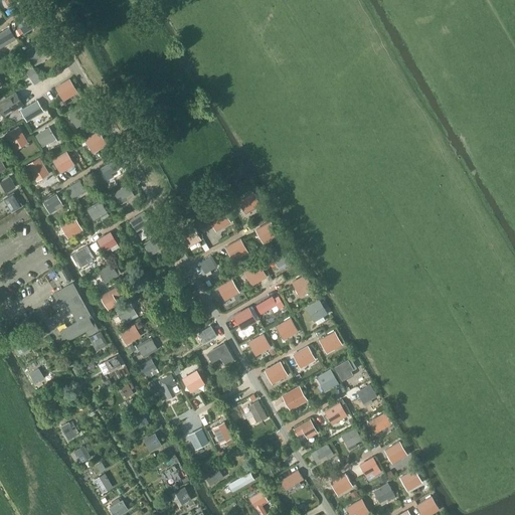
[(29,12),(16,20),(22,29),(24,33),(37,24),(29,12)]
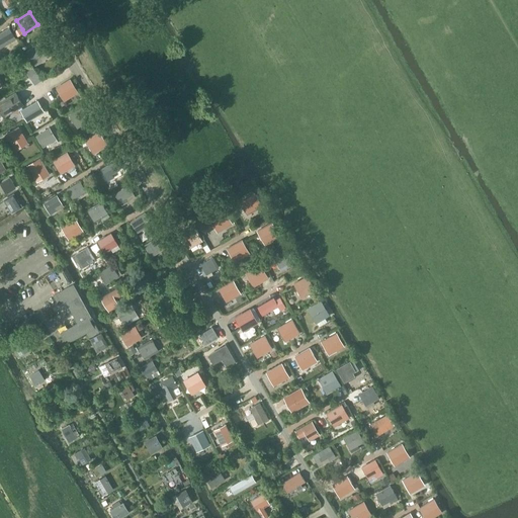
[(0,30),(0,41),(1,45),(14,36),(8,26),(0,30)]
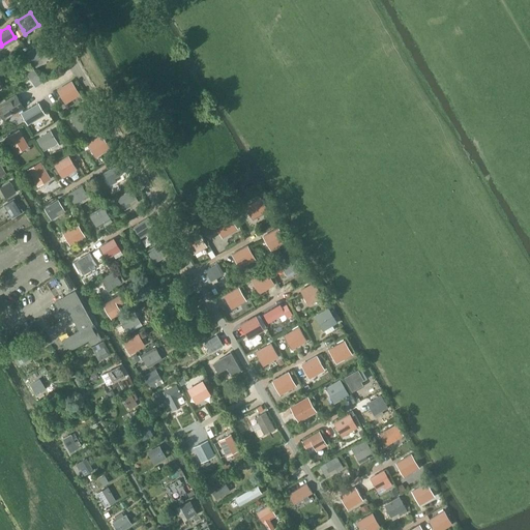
[(21,29),(16,32),(19,37),(24,34),(21,29)]
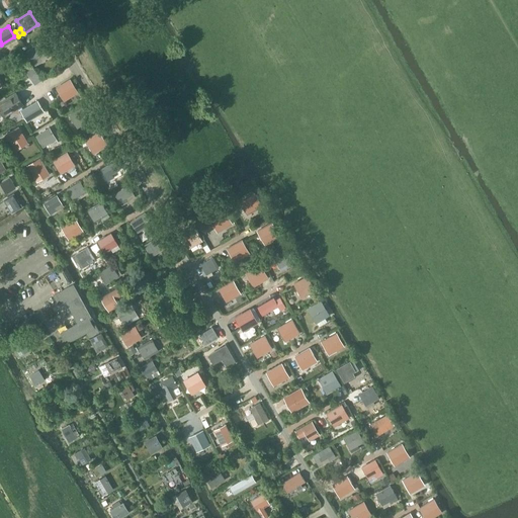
[(39,44),(26,52),(35,65),(41,61),(39,58),(47,54),(39,44)]
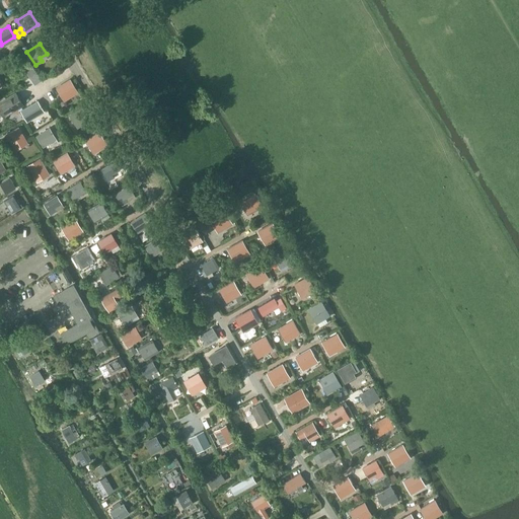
[(30,64),(23,68),(34,85),(42,81),(30,64)]
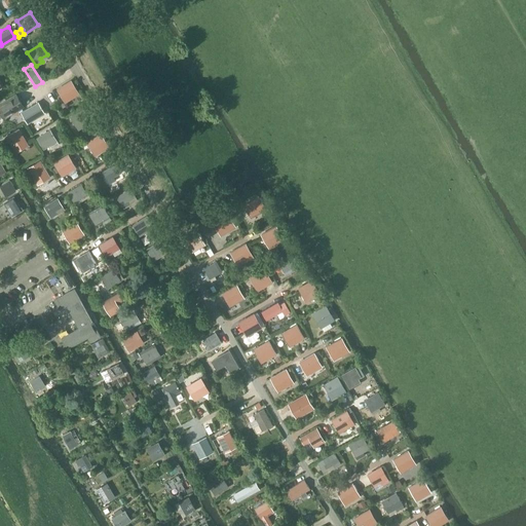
[(71,81),(58,88),(66,102),(79,94),(71,81)]
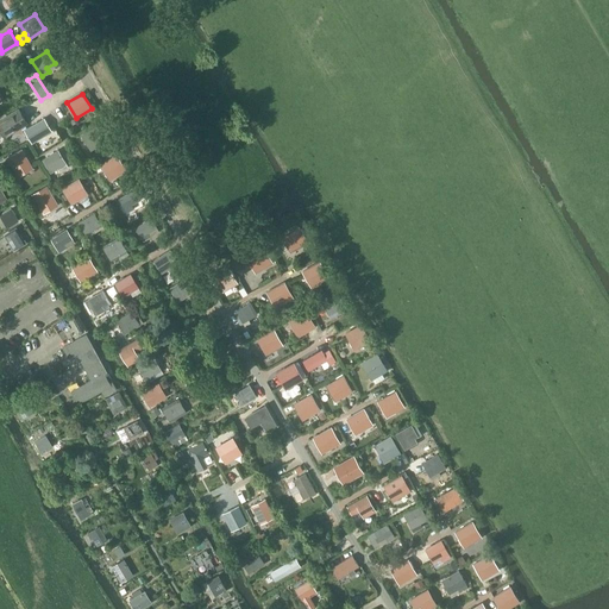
[(20,127),(26,124),(18,110),(0,121),(0,126),(6,136),(20,127)]
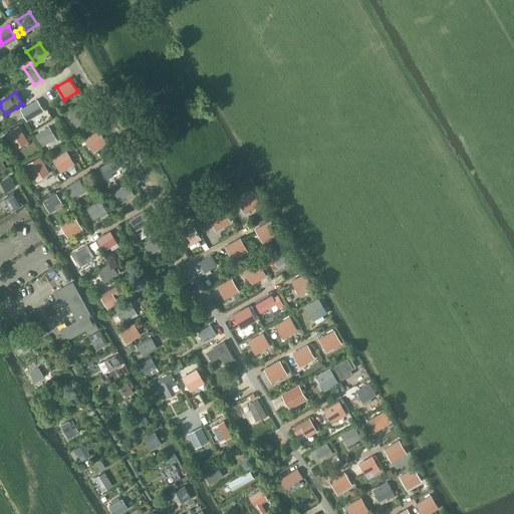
[(44,111),(38,99),(20,109),(27,120),(44,111)]
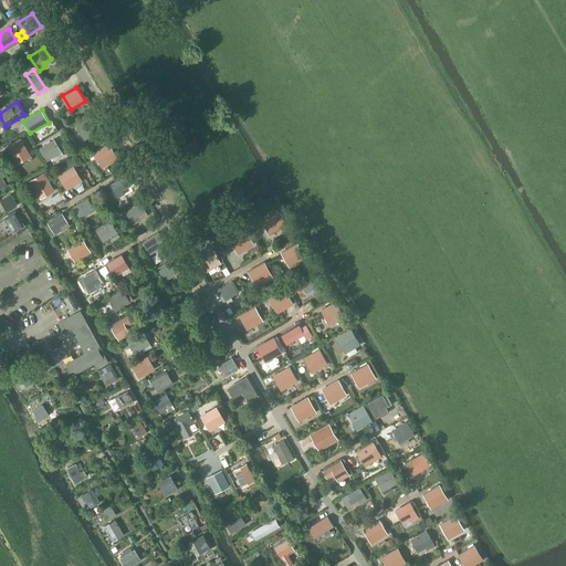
[(90,117),(75,126),(84,140),(91,137),(90,134),(97,129),(90,117)]
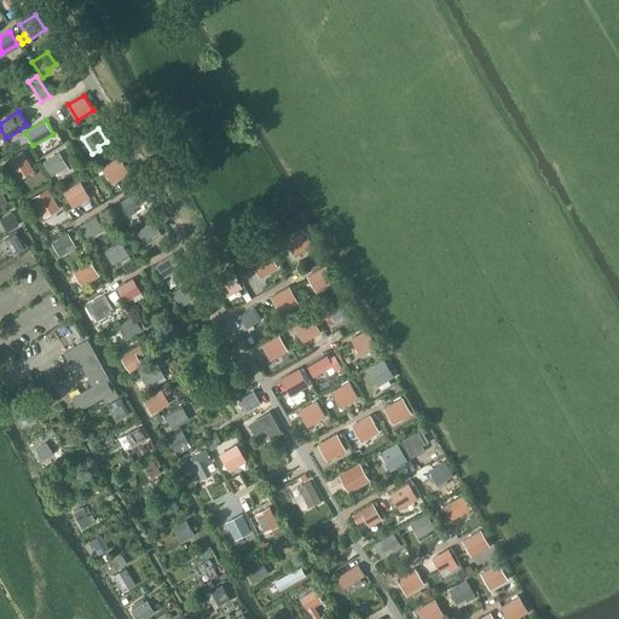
[(32,167),(22,152),(7,161),(18,179),(25,175),(23,173),(32,167)]
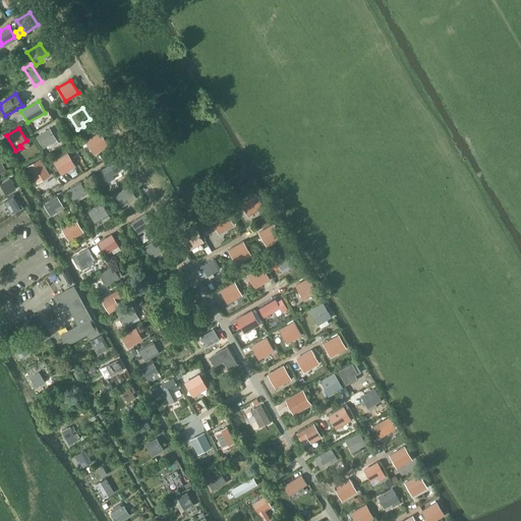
[(37,136),(44,148),(56,139),(50,129),(37,136)]
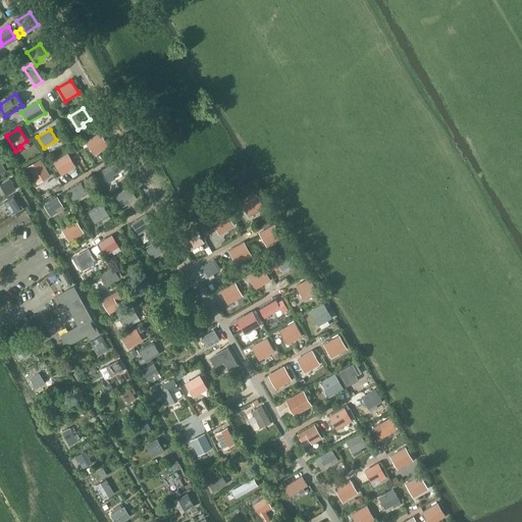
[(107,144),(101,133),(86,142),(94,155),(101,151),(99,148),(107,144)]
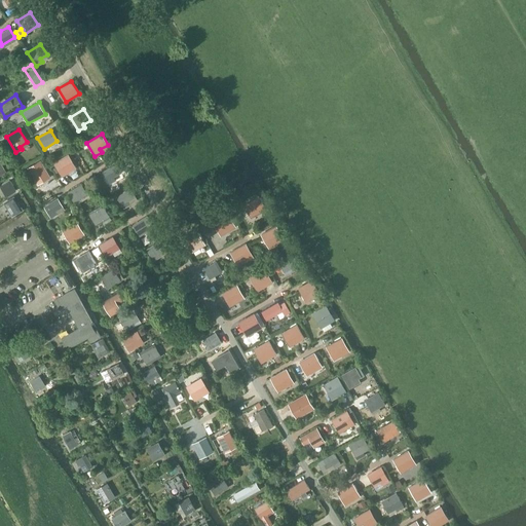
[(74,165),(68,155),(53,163),(61,177),(68,173),(67,170),(74,165)]
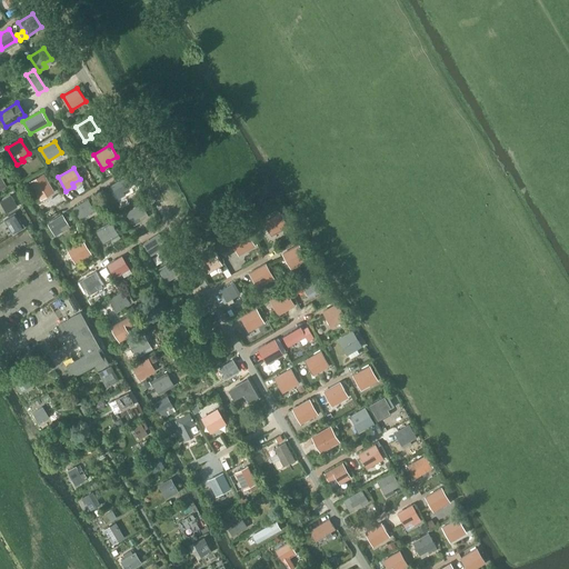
[(52,188),(43,175),(30,182),(40,199),(47,196),(45,193),(52,188)]
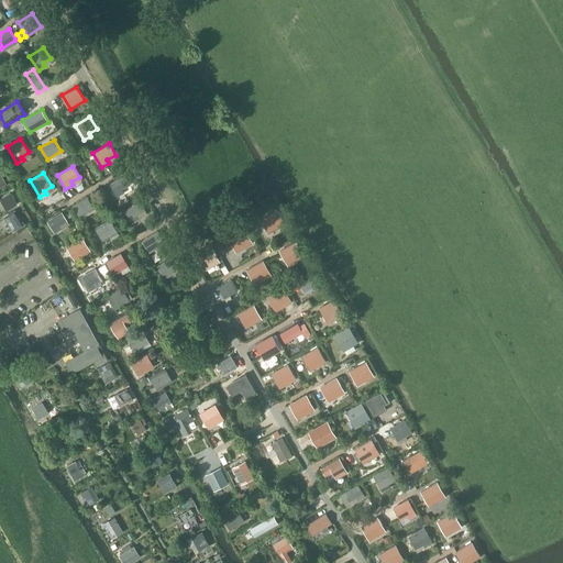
[(129,185),(124,176),(110,184),(118,196),(124,192),(122,189),(129,185)]
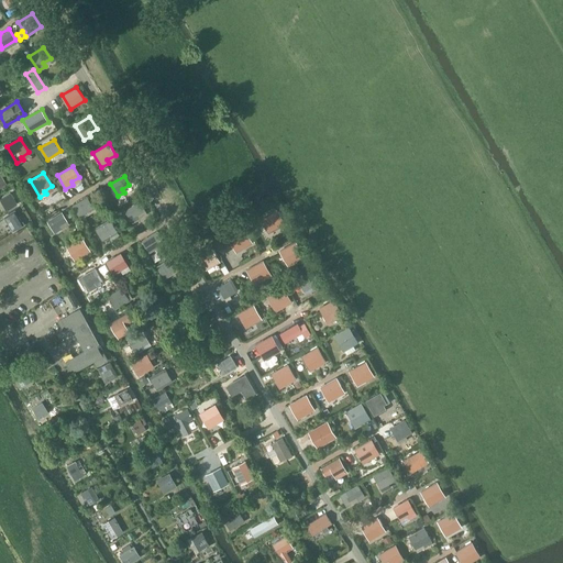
[(10,194),(0,199),(7,210),(17,205),(10,194)]
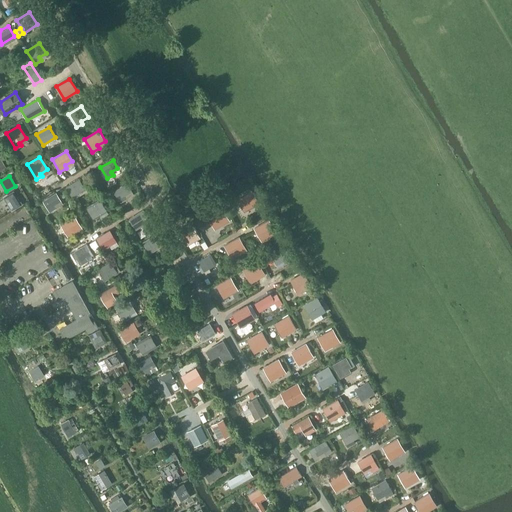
[(80,180),(66,188),(74,201),(81,197),(79,194),(86,190),(80,180)]
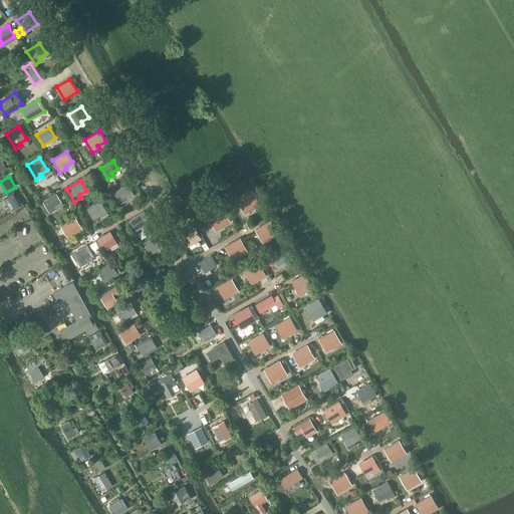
[(133,193),(127,185),(114,192),(121,203),(127,200),(125,197),(133,193)]
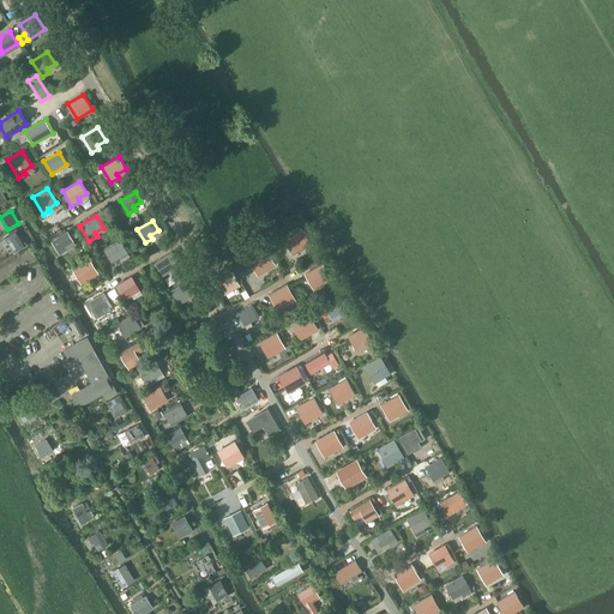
[(300,229),(284,239),(292,251),(300,246),(302,248),(309,245),(300,229)]
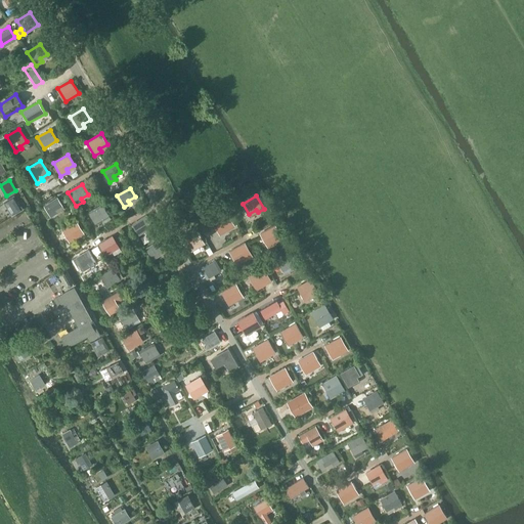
[(6,201),(4,202),(7,208),(9,206),(14,214),(22,210),(13,197),(6,201)]
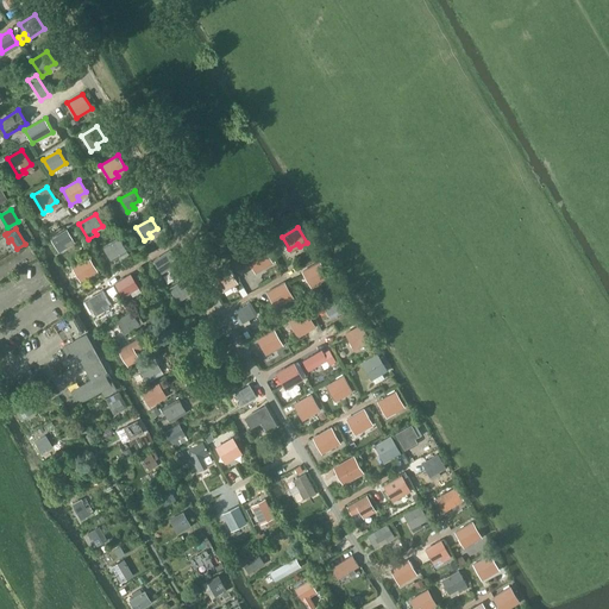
[(68,230),(51,239),(61,256),(69,251),(67,248),(75,243),(68,230)]
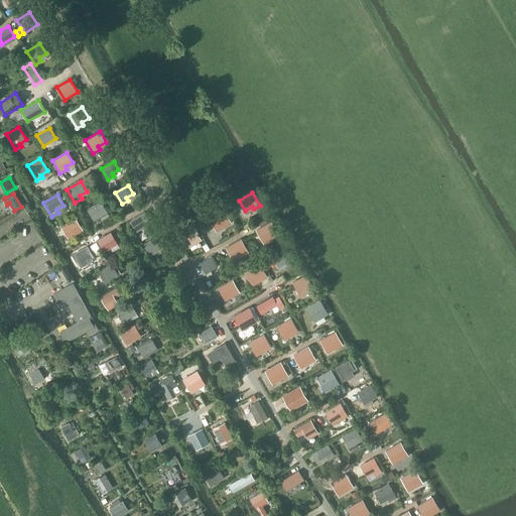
[(94,220),(107,213),(101,203),(88,210),(94,220)]
